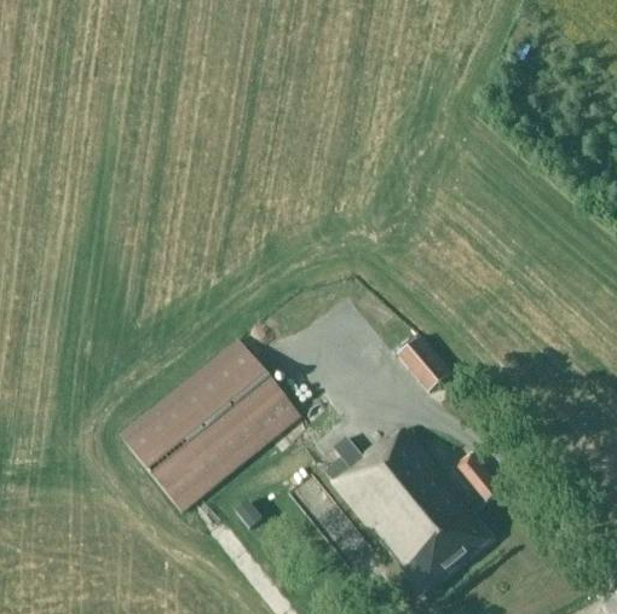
[(238,337),(121,434),(183,510),(301,415),(238,337)]
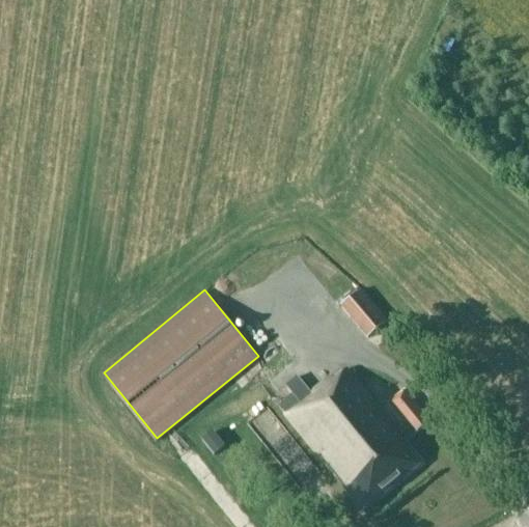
[(384,320),(360,290),(342,306),(365,334),(384,320)]
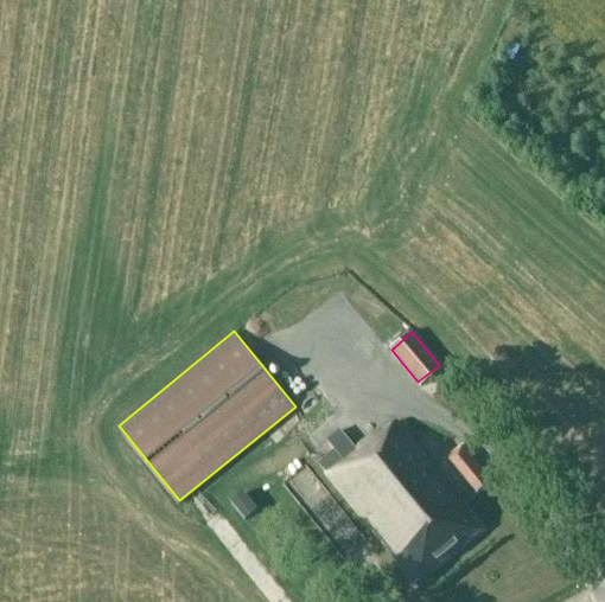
[(466,446),(449,460),(469,486),(459,494),(397,417),(382,430),(379,427),(356,446),(341,427),(329,437),(336,446),(323,456),(319,453),(314,456),(318,461),(319,460),(328,469),(326,469),(416,581),(485,525),(465,500),(475,493),(476,494),(494,479),(466,446)]
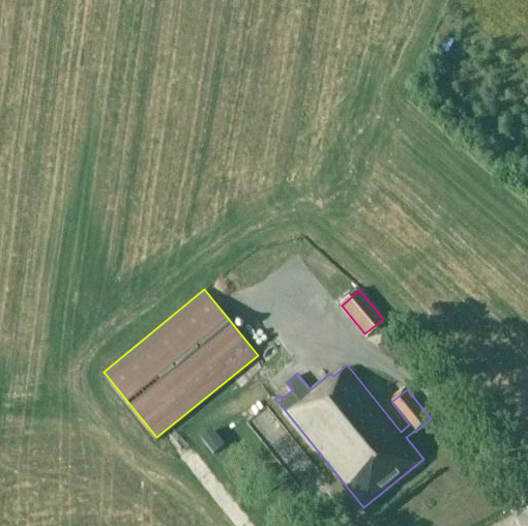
[(213,429),(203,437),(215,451),(225,443),(213,429)]
